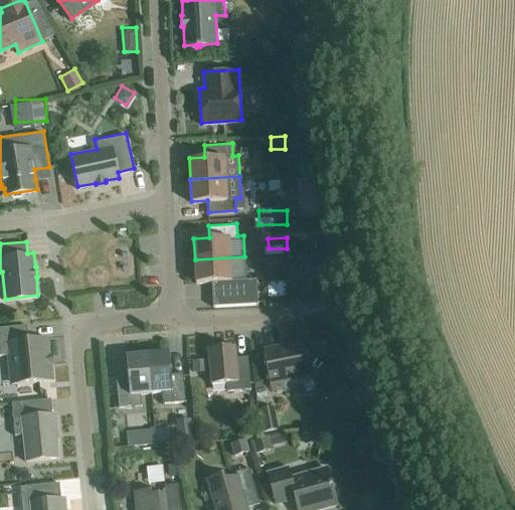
[(244,257),(195,260),(196,282),(211,281),(213,305),(258,303),(256,278),(245,278),(244,257)]
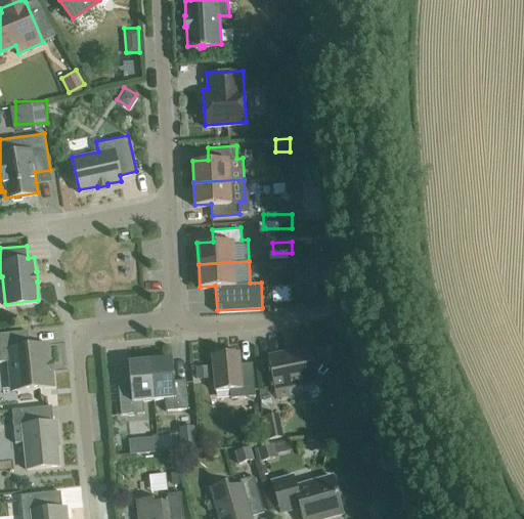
[(290,285),(271,286),(272,300),(291,299),(290,285)]
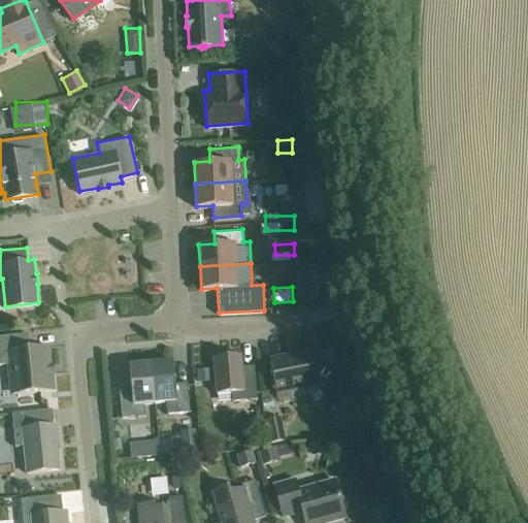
[(0,362),(7,362),(15,369),(14,370),(17,392),(54,388),(53,370),(48,371),(45,345),(29,346),(28,331),(0,333),(0,362)]
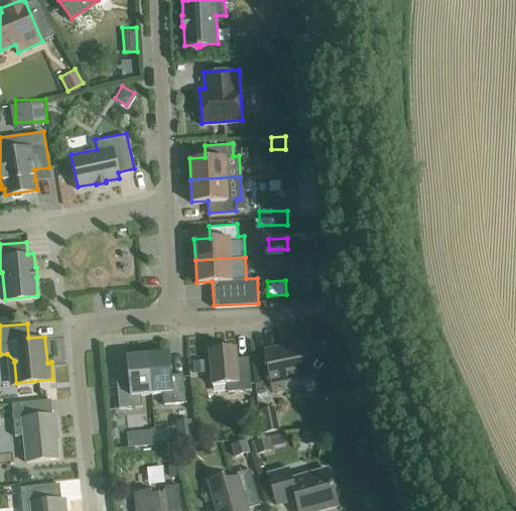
[(264,350),(271,388),(299,382),(298,377),(311,374),(305,342),(264,350)]
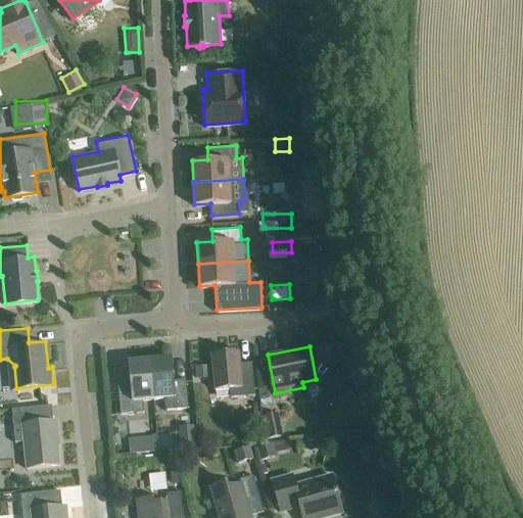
[(211,352),(215,388),(229,387),(230,395),(254,393),(251,361),(239,362),(238,349),(211,352)]
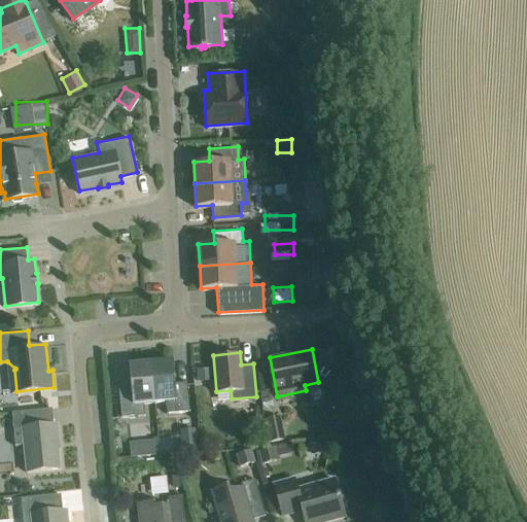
[(173,358),(151,360),(154,401),(166,399),(167,411),(190,409),(187,380),(175,381),(173,358)]
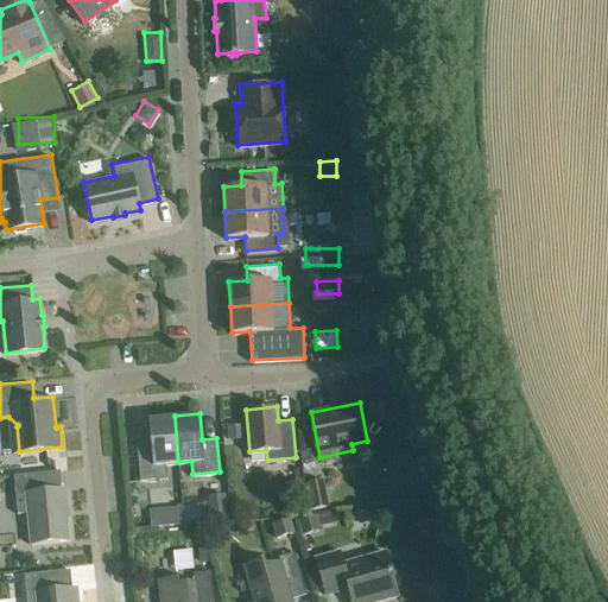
[(178,462),(175,416),(149,418),(151,444),(137,445),(140,479),(168,476),(166,463),(178,462)]
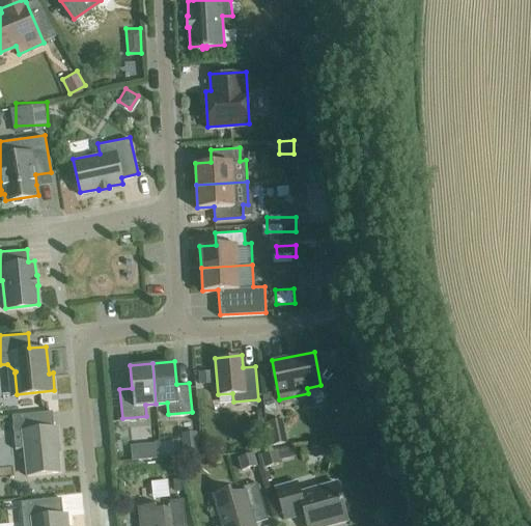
[(54,425),(52,409),(11,413),(16,447),(24,446),(27,474),(60,470),(58,443),(60,442),(58,425),(54,425)]
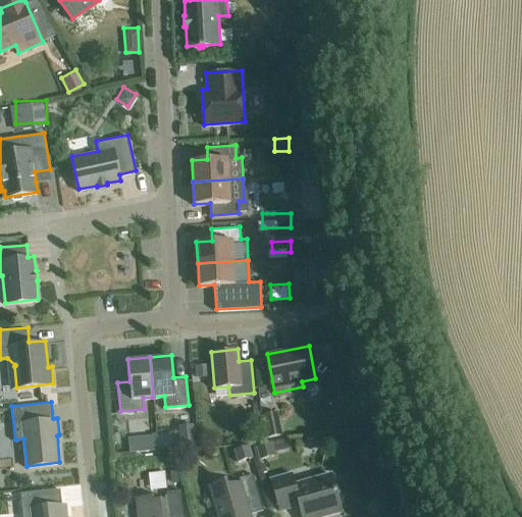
[(278,415),(264,418),(267,435),(281,432),(278,415)]
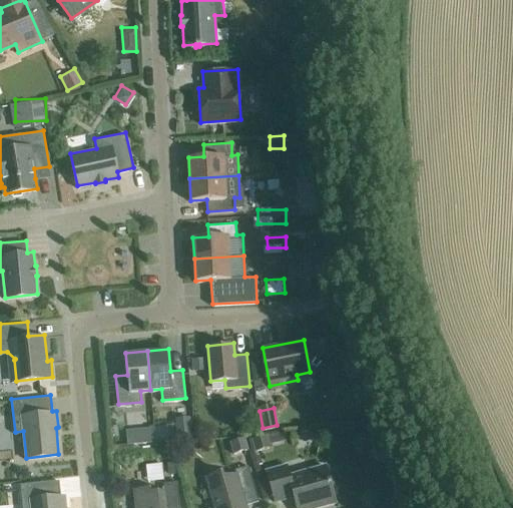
[(190,414),(175,416),(177,435),(191,434),(190,414)]
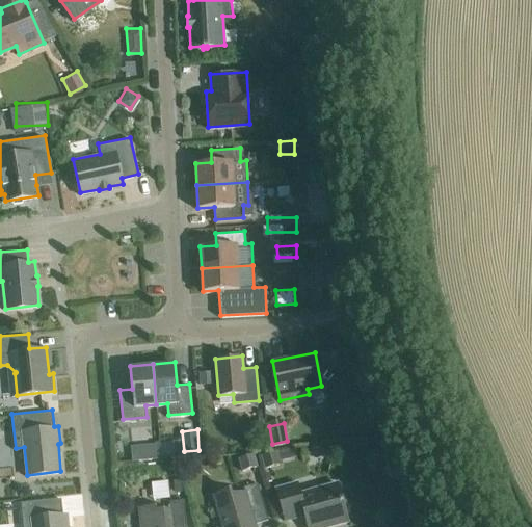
[(158,442),(131,445),(132,459),(159,456),(158,442)]
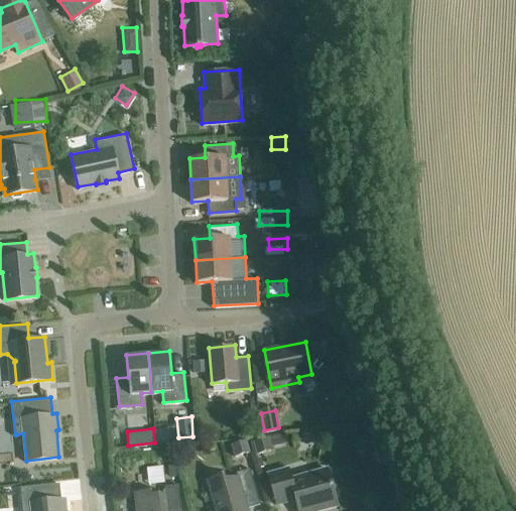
[(253,435),(256,448),(269,443),(266,431),(253,435)]
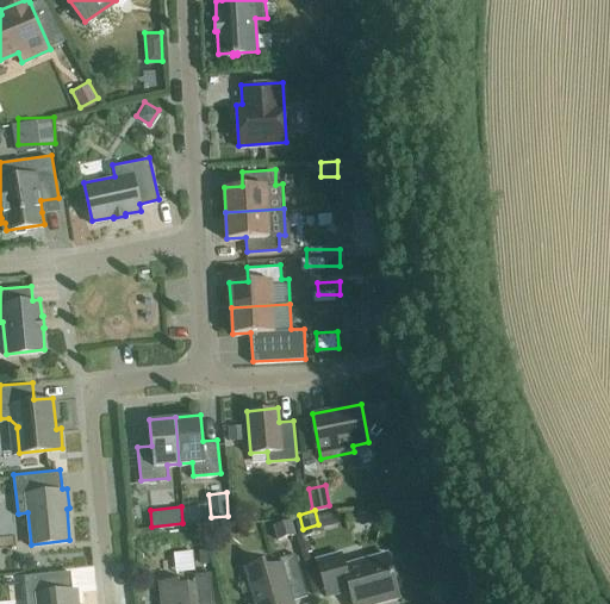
[(291,518),(274,523),(278,536),(294,531),(291,518)]
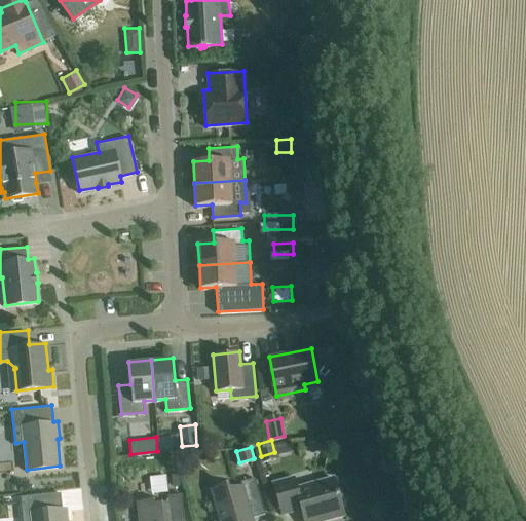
[(211,488),(220,520),(253,520),(251,512),(264,509),(254,476),(240,480),(241,485),(229,488),(228,483),(211,488)]
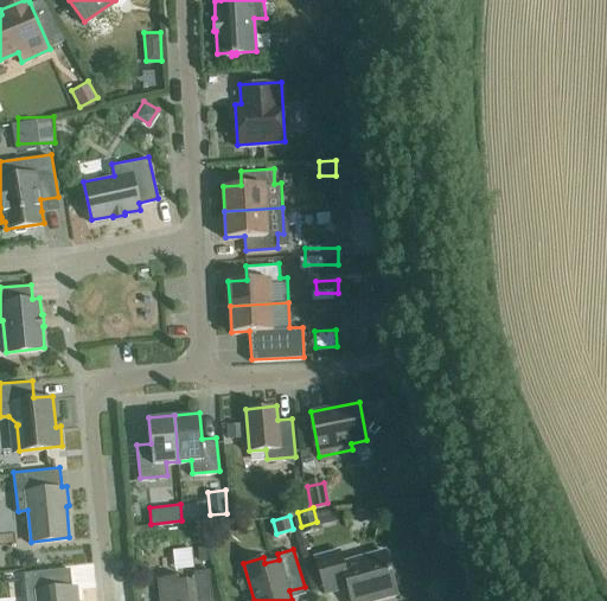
[(347,586),(351,600),(366,600),(397,593),(384,549),(342,561),(338,549),(315,555),(326,592),(347,586)]
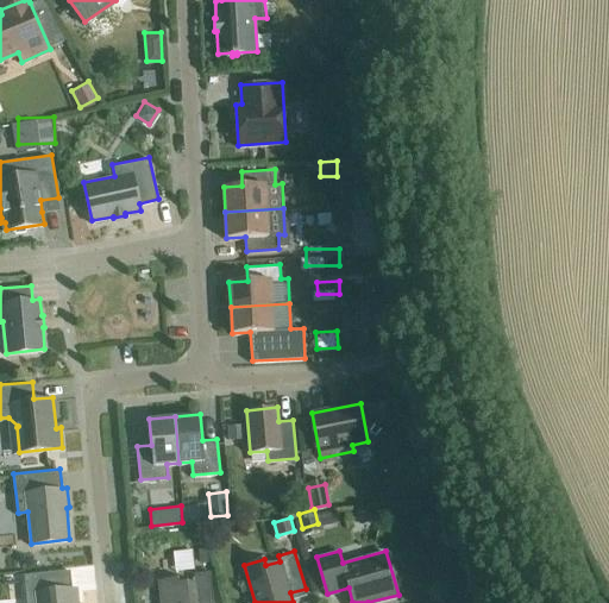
[(24,573),(26,602),(79,602),(77,586),(73,588),(70,569),(24,573)]
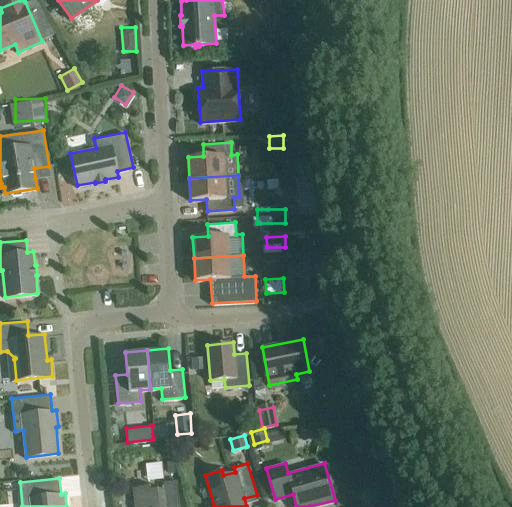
[(150,490),(149,485),(133,487),(135,506),(179,506),(177,479),(163,480),(164,488),(150,490)]
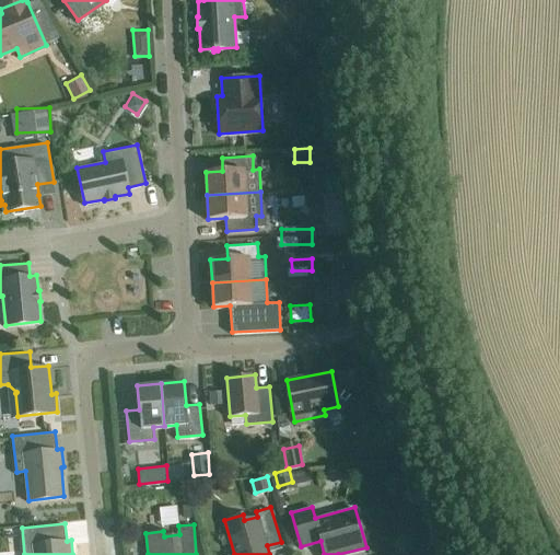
All buildings are outlined.
